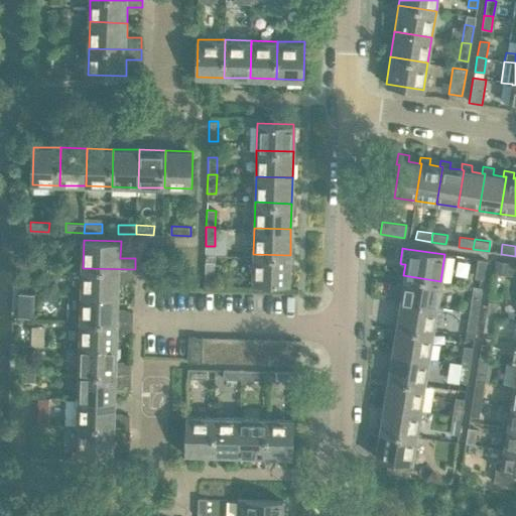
[(289,282),(290,255),(253,254),(252,281),(289,282)]
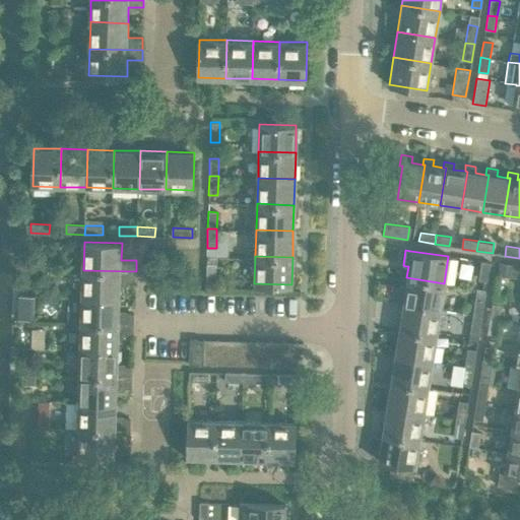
[(490,263),(480,261),(477,280),(486,281),(490,263)]
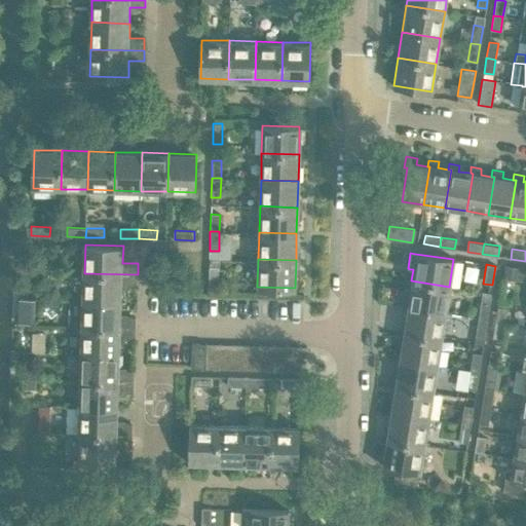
[(502,278),(522,282),(524,268),(504,265),(502,278)]
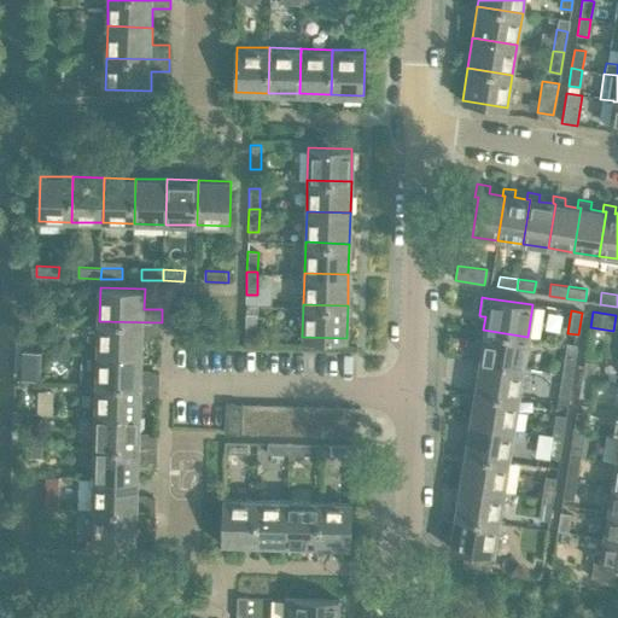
[(245,315),(245,336),(256,337),(256,315),(245,315)]
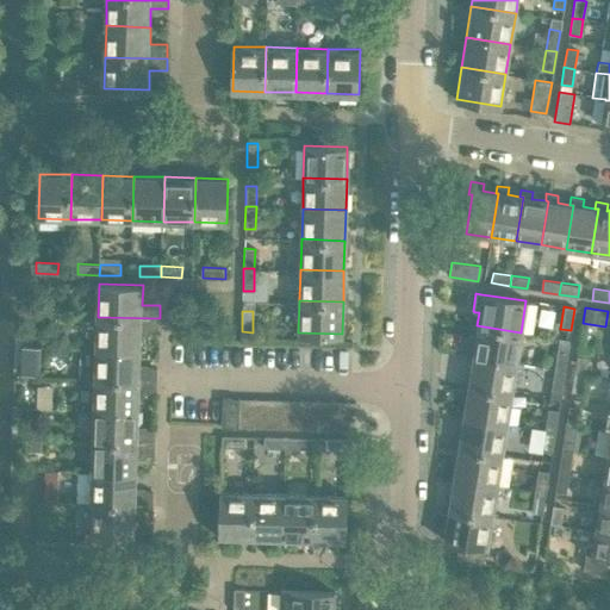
[(159,330),(160,318),(98,317),(97,348),(141,349),(142,329),(159,330)]
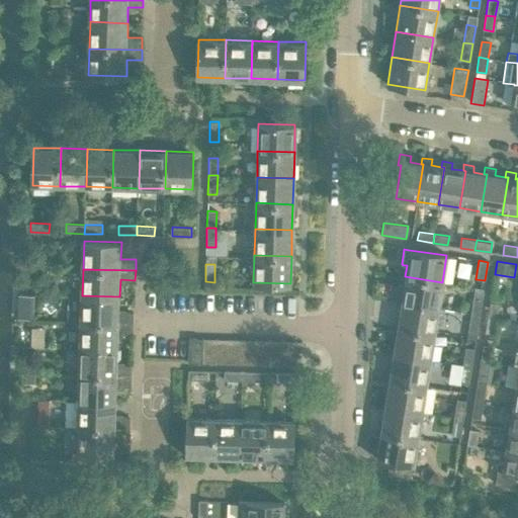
[(405,276),(401,303),(438,309),(442,282),(405,276)]
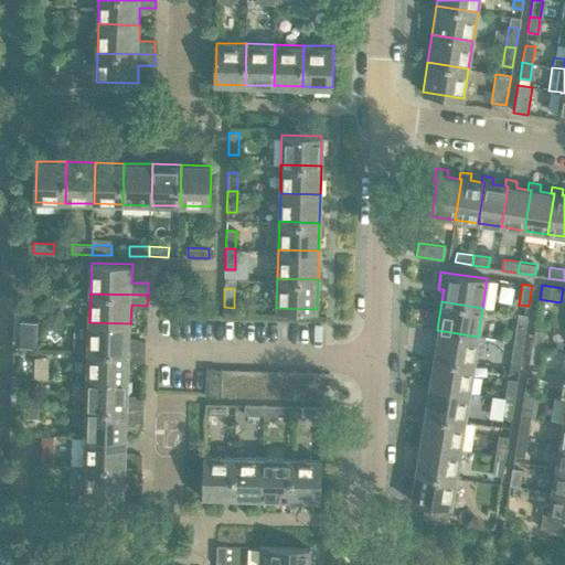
[(20,320),(19,333),(36,333),(36,321),(35,321),(31,320),(21,320),(20,320)]
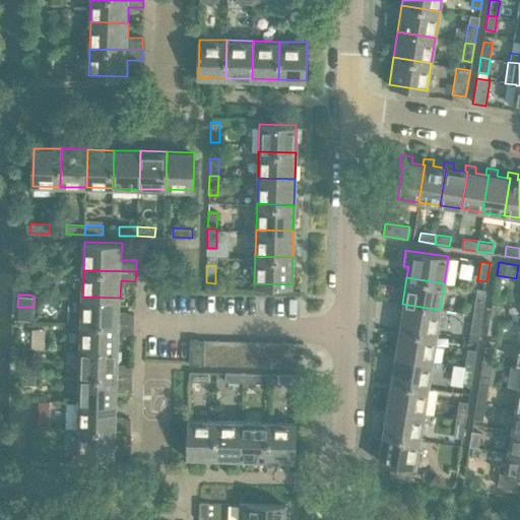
[(69,296),(68,322),(81,322),(134,324),(134,313),(120,313),(120,298),(82,297),(69,296)]
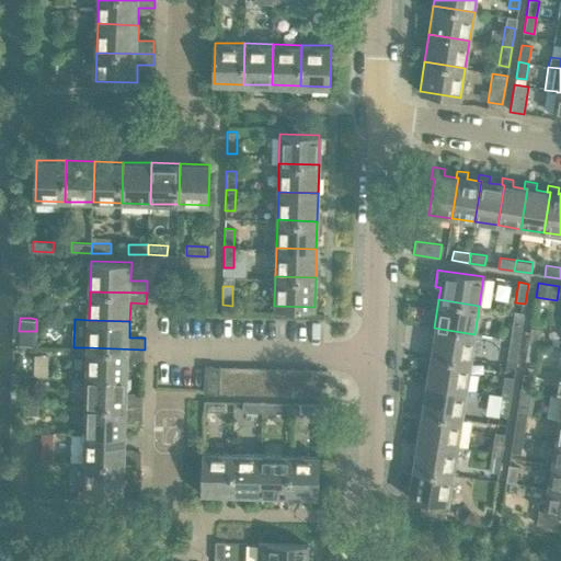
[(510,340),(518,341),(522,322),(512,320),(510,340)]
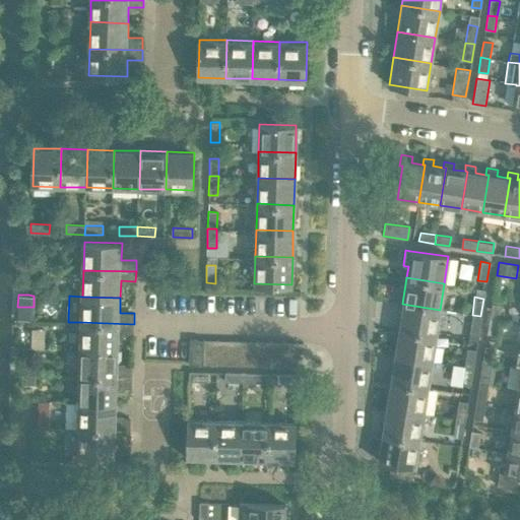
[(490,318),(498,320),(501,305),(492,303),(490,318)]
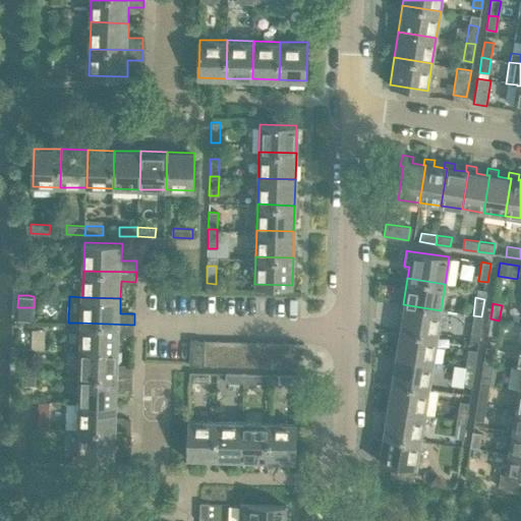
[(403,304),(399,331),(437,336),(441,310),(403,304)]
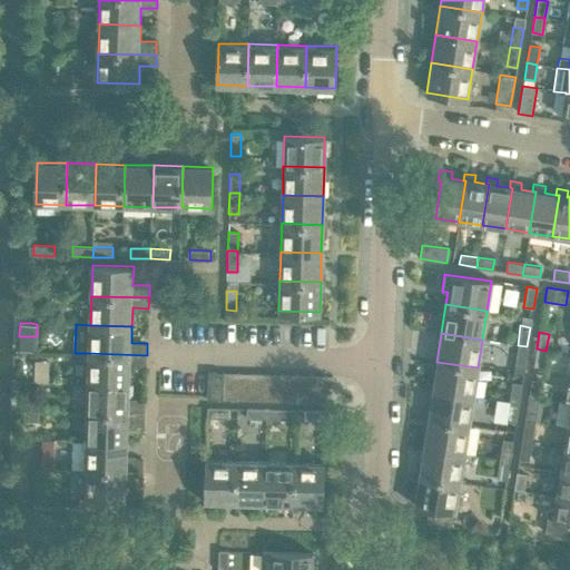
[(524,366),(527,346),(518,345),(514,364),(524,366)]
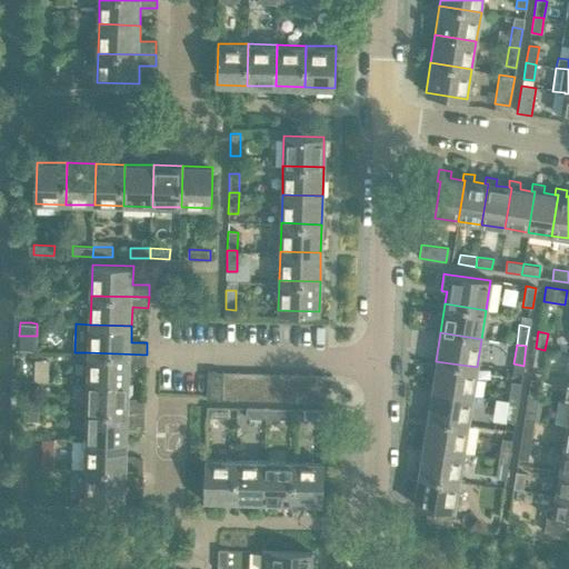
[(542,367),(545,350),(536,348),(532,366),(542,367)]
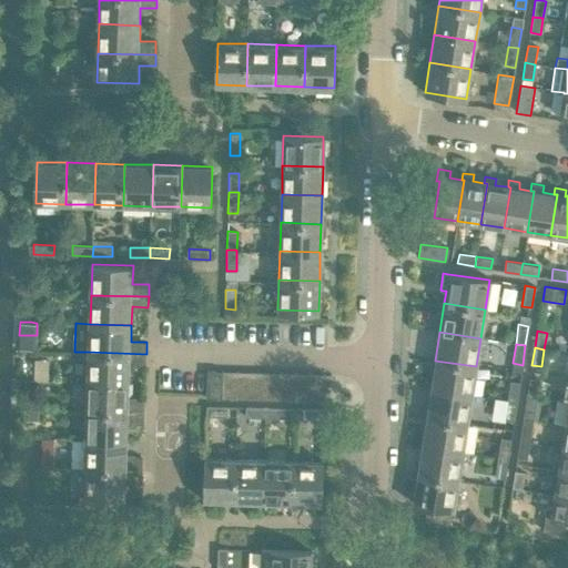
[(146,366),(146,354),(89,352),(88,382),(129,383),(130,365),(146,366)]
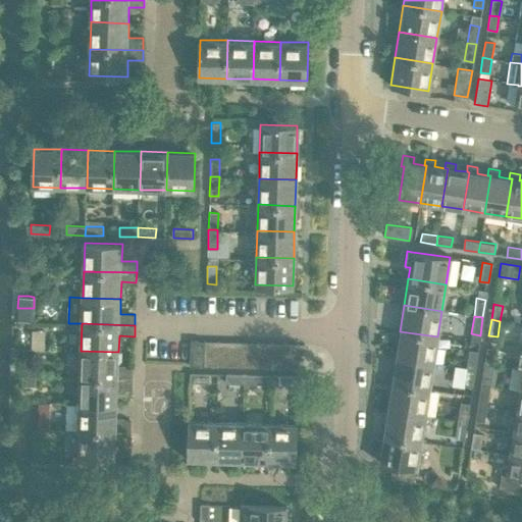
[(45,330),(32,330),(32,350),(44,351),(45,330)]
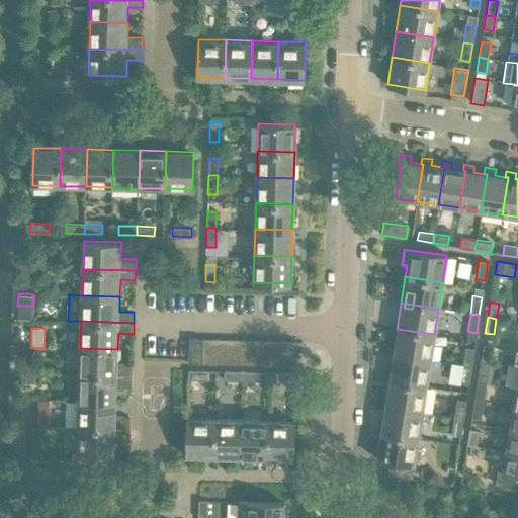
[(397,329),(393,354),(430,360),(434,334),(397,329)]
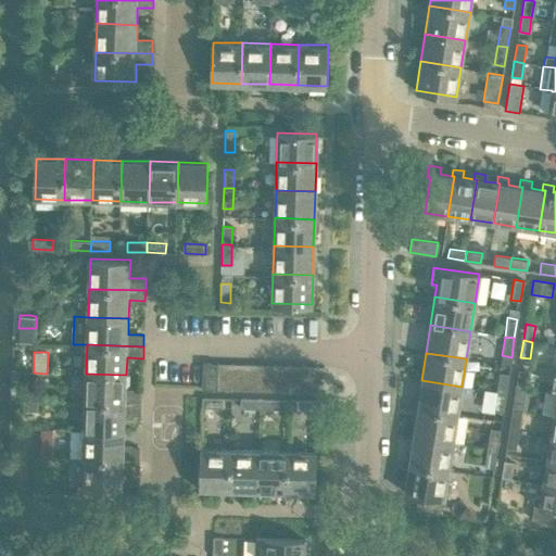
[(202,363),(202,388),(216,388),(217,363),(202,363)]
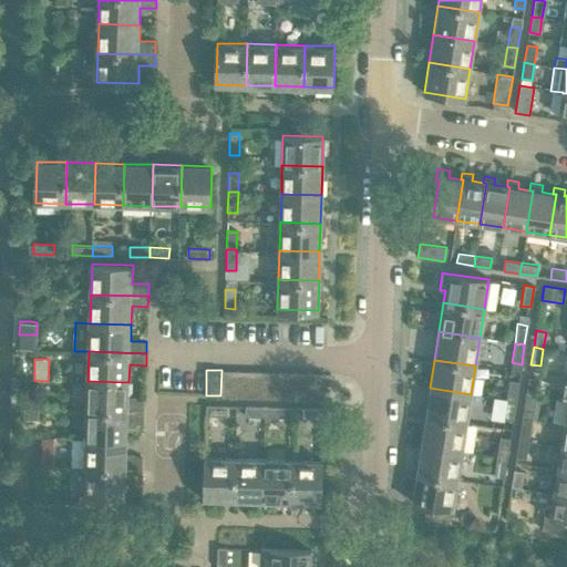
[(235,397),(236,370),(222,370),(220,395),(235,397)]
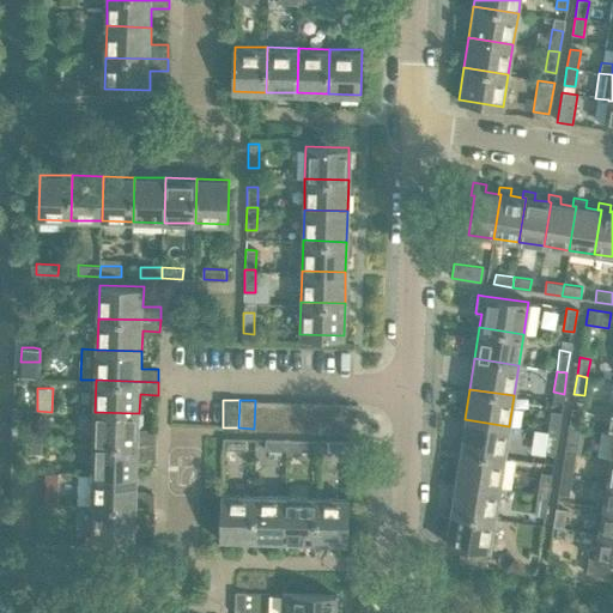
[(269,429),(271,401),(255,400),(254,429),(269,429)]
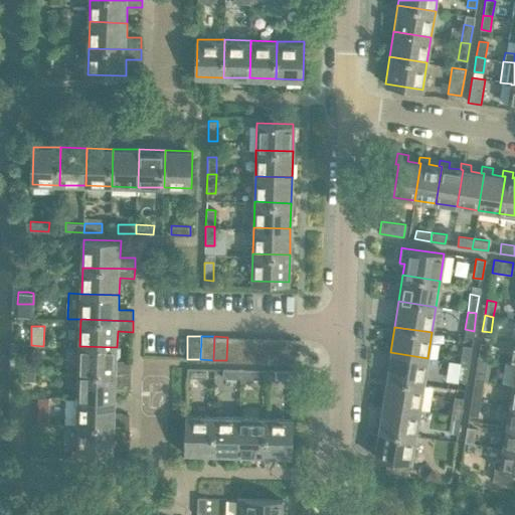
[(240,360),(240,337),(227,337),(226,360),(240,360)]
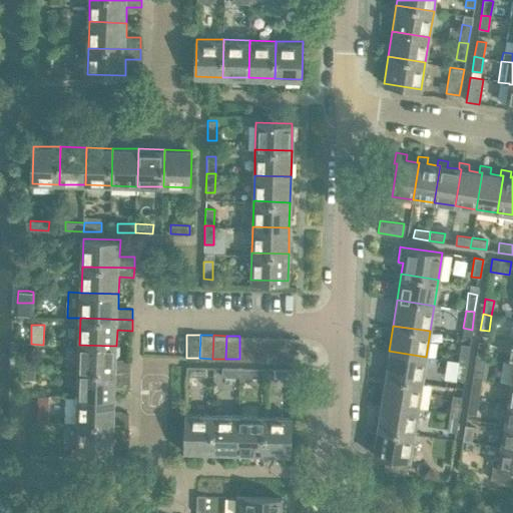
[(252,360),(252,336),(239,336),(239,359),(252,360)]
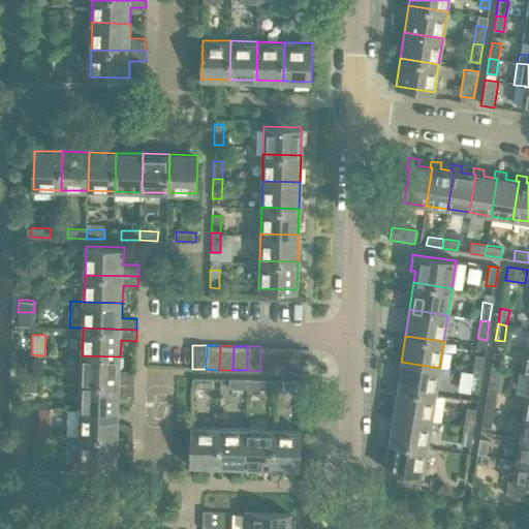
[(274,371),(275,347),(260,346),(260,371),(274,371)]
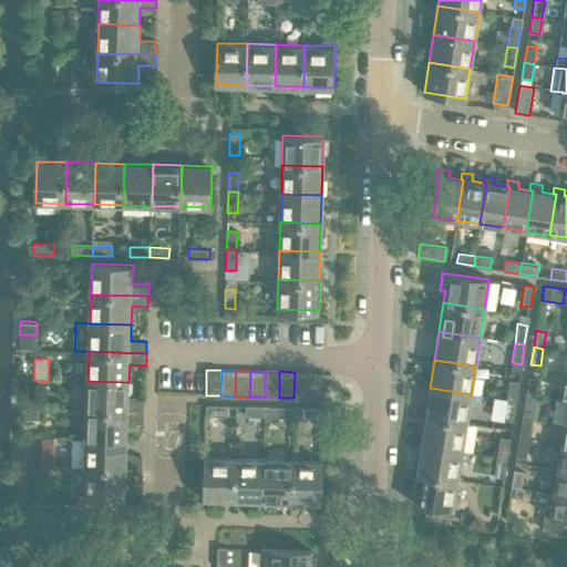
[(308,398),(309,372),(295,372),(294,398),(308,398)]
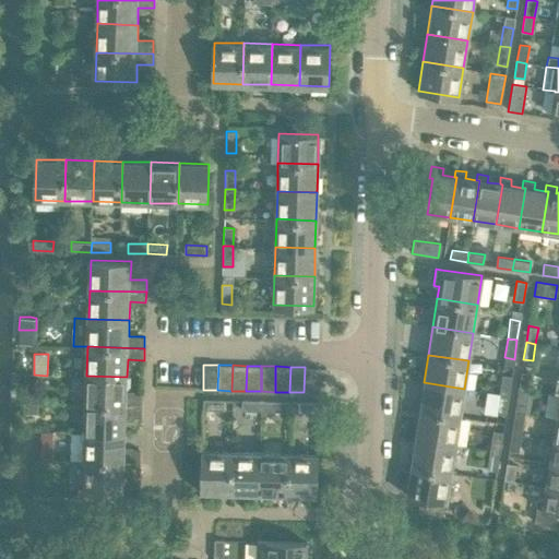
[(305,367),(304,392),(320,393),(320,367),(305,367)]
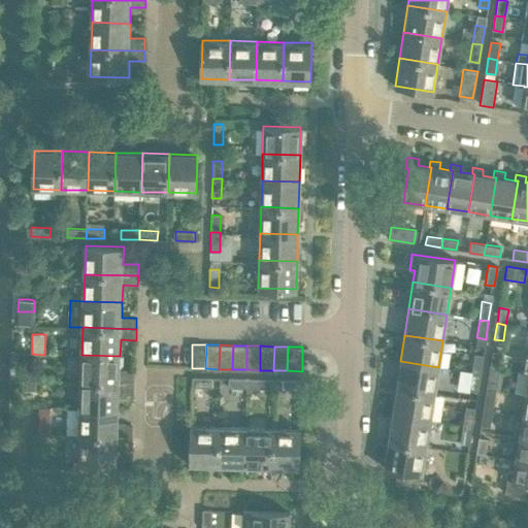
[(493,352),(490,366),(499,367),(501,353),(493,352)]
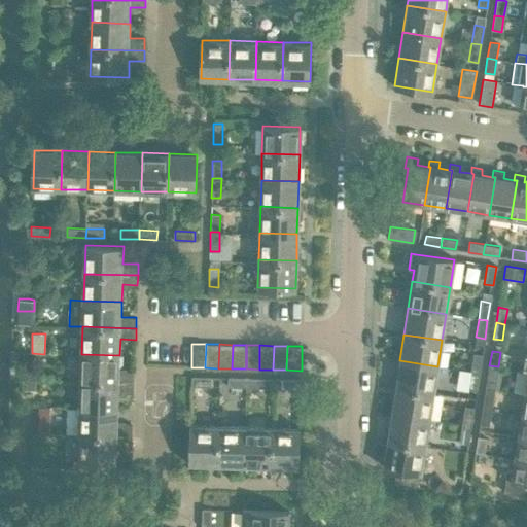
[(119,371),(119,355),(81,354),(81,380),(134,382),(135,371),(119,371)]
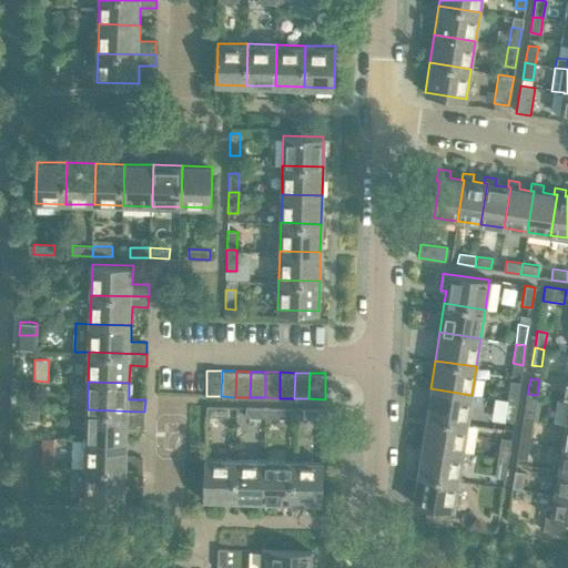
[(507,401),(516,402),(519,383),(509,382),(507,401)]
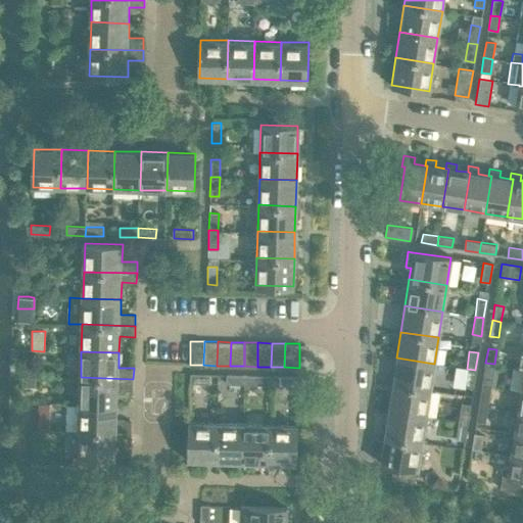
[(396,358),(392,384),(430,390),(434,364),(396,358)]
